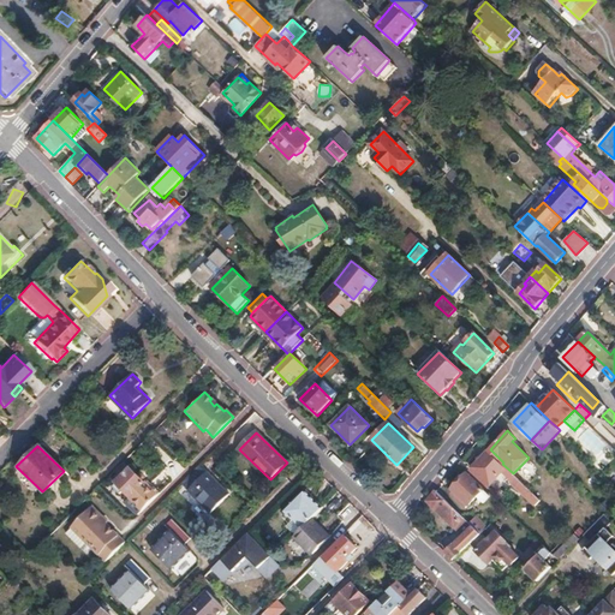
[(479,461),(471,469),(488,485),(502,471),(508,477),(512,472),(502,464),(489,451),(484,455),(478,457),(479,461)]
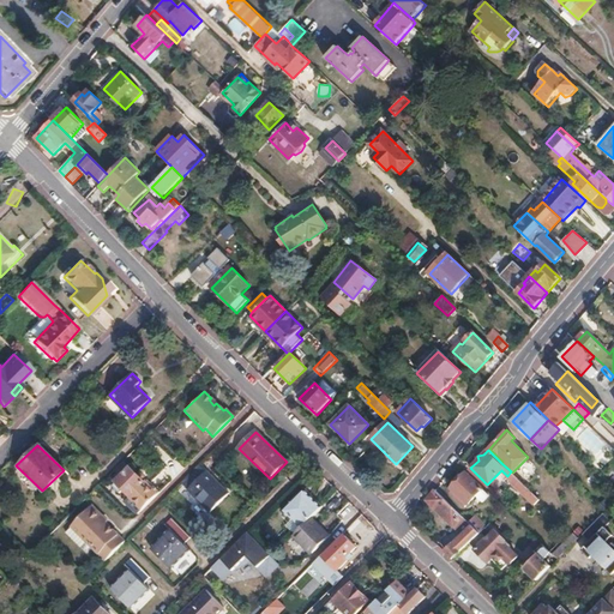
[(120,494),(125,491),(130,497),(142,509),(158,493),(146,480),(144,482),(130,469),(116,482),(118,485),(114,487),(120,494)]
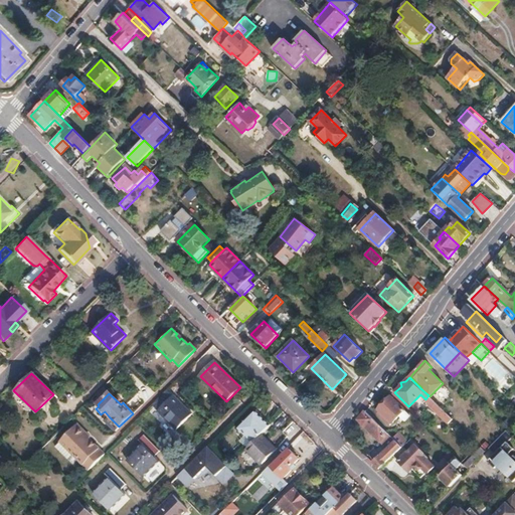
[(176,430),(191,414),(173,396),(158,411),(176,430)]
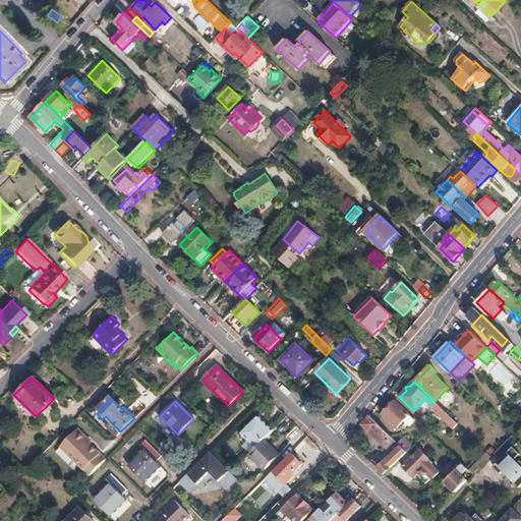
[(396,401),(384,413),(398,427),(410,414),(396,401)]
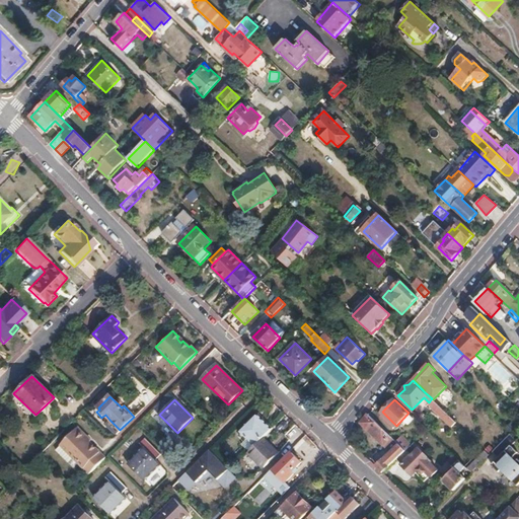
[(434,400),(429,405),(442,418),(446,413),(434,400)]
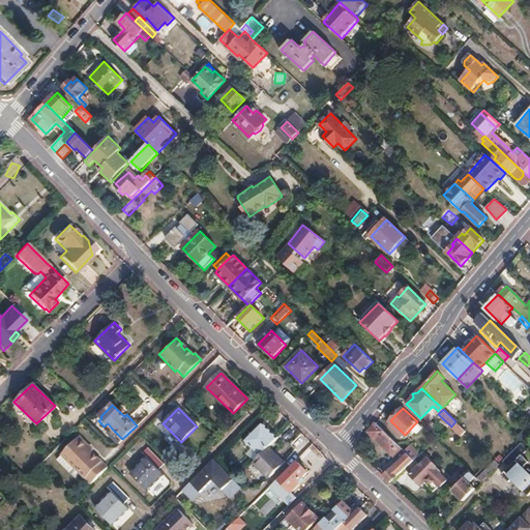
[(376,422),(369,432),(391,453),(400,462),(408,454),(404,450),(400,446),(376,422)]
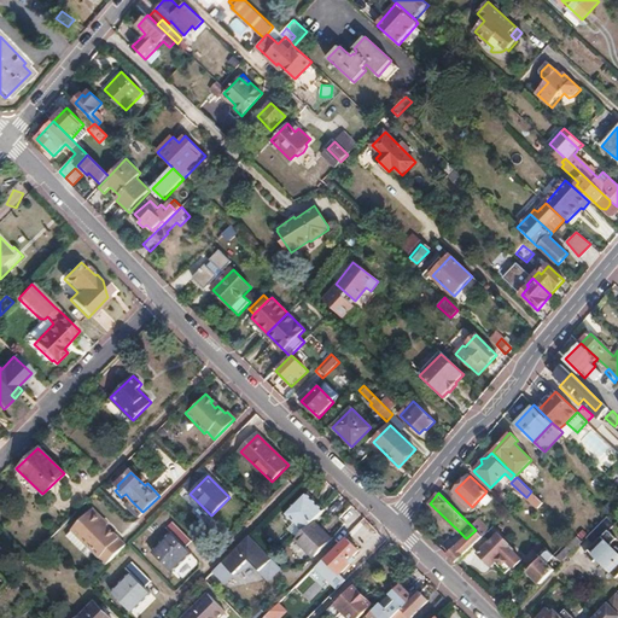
[(295,525),(297,523),(304,530),(313,523),(324,511),(307,494),(285,516),(295,525)]
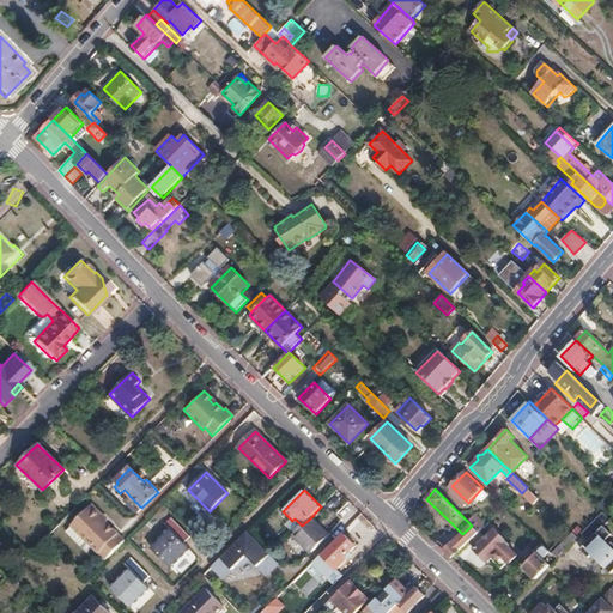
[(105,560),(125,541),(104,522),(99,516),(102,515),(92,505),(71,526),(105,560)]
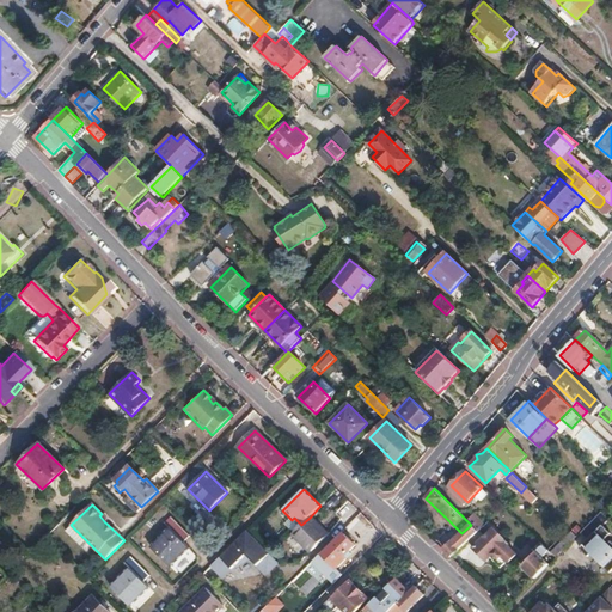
[(603,510),(581,532),(589,539),(581,548),(589,556),(611,533),(604,525),(610,519),(603,510)]
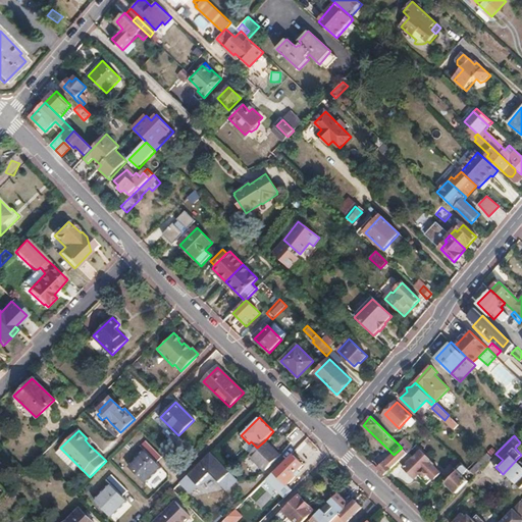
[(405,437),(398,444),(402,448),(408,454),(409,453),(414,448),(405,437)]
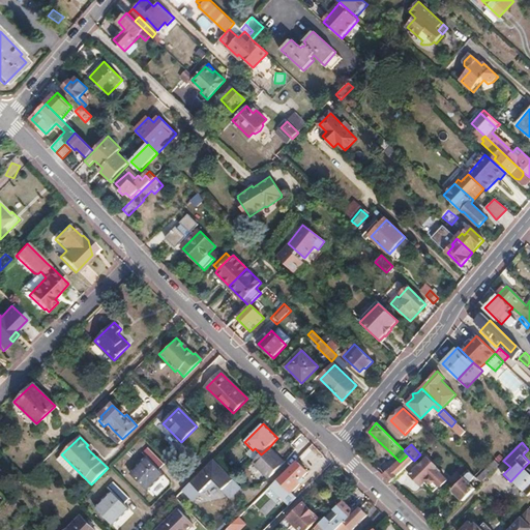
[(158,470),(165,464),(148,448),(143,454),(147,459),(130,475),(147,491),(163,474),(158,470)]
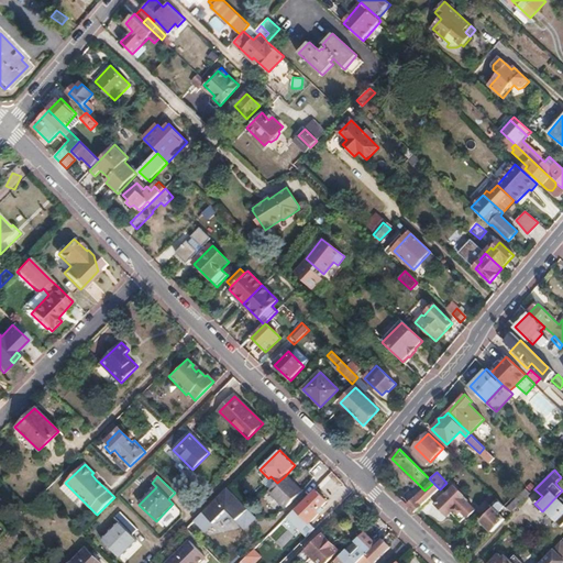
[(277,483),(271,490),(287,507),(302,493),(285,476),(277,483)]
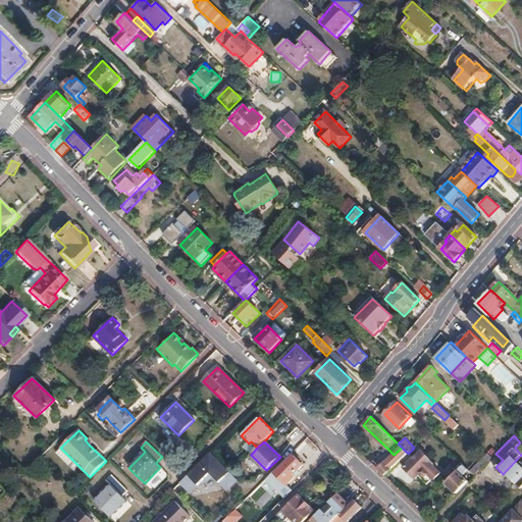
[(390,458),(377,468),(384,475),(400,462),(408,454),(402,448),(394,455),(390,458)]
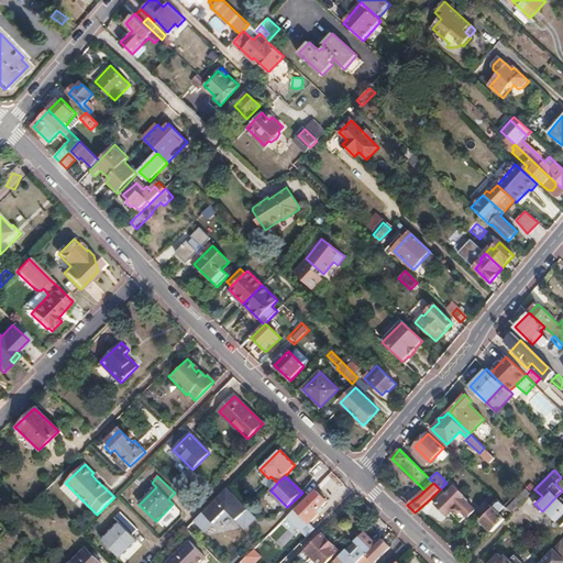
[(440,489),(431,498),(437,504),(437,505),(448,516),(451,512),(461,522),(467,517),(468,518),(475,510),(466,501),(468,500),(455,486),(446,494),(441,488),(440,489)]
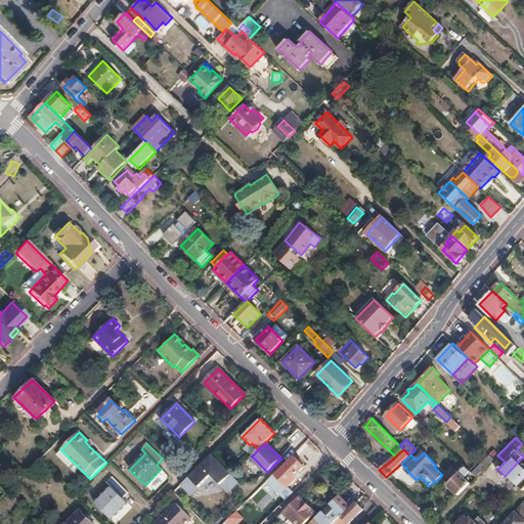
[(473,474),(477,477),(484,469),(494,460),(491,455),(473,474)]
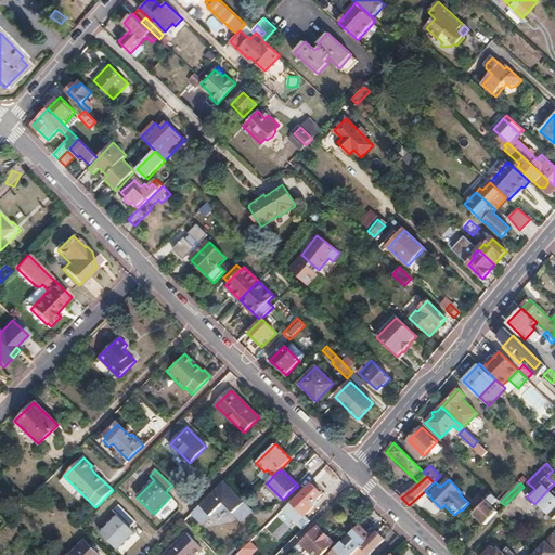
[(227,483),(194,516),(203,524),(218,515),(230,505),(246,521),(258,512),(227,483)]
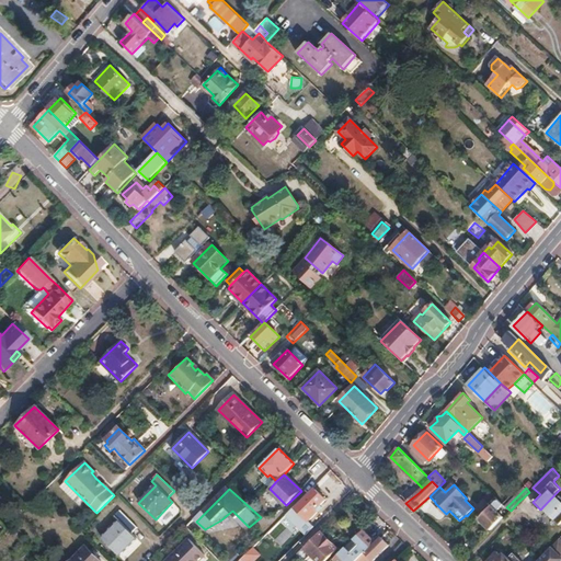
[(316,490),(311,494),(310,492),(295,506),(309,522),(318,513),(316,511),(325,501),(316,490)]
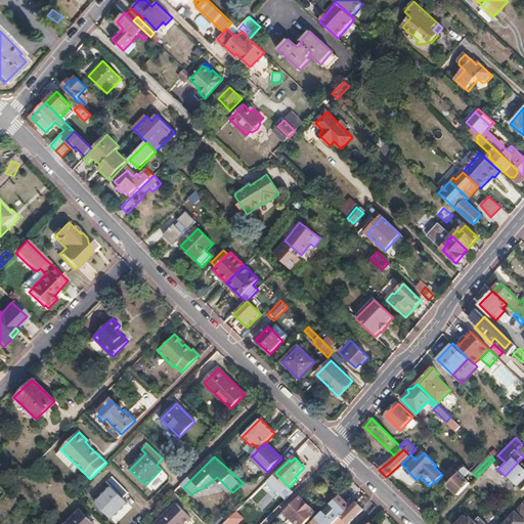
[(459,460),(454,465),(459,469),(464,465),(459,460)]
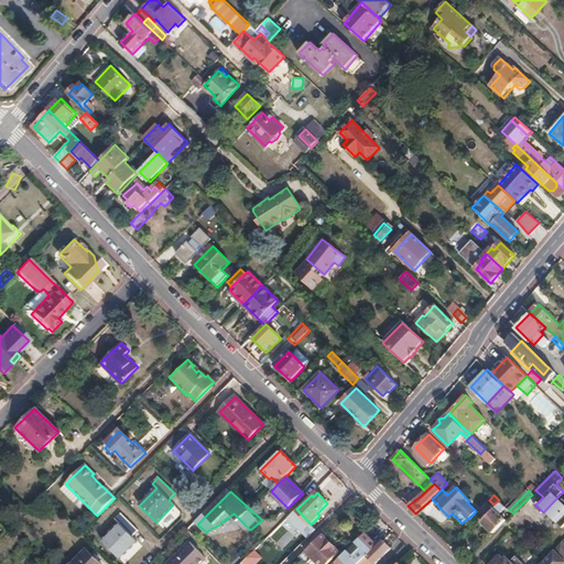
[(563,498),(550,513),(563,528),(563,527),(563,498)]
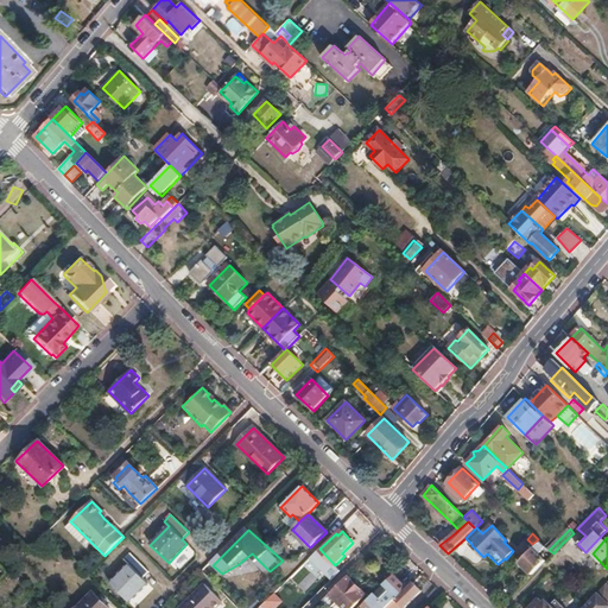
[(532,544),(517,559),(532,575),(546,562),(539,553),(544,549),(545,551),(548,549),(538,539),(532,544)]
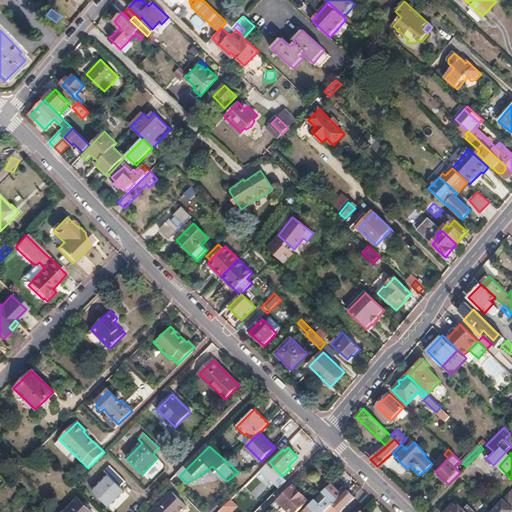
[(108,476),(93,492),(108,507),(124,492),(120,487),(125,482),(110,467),(104,472),(108,476)]
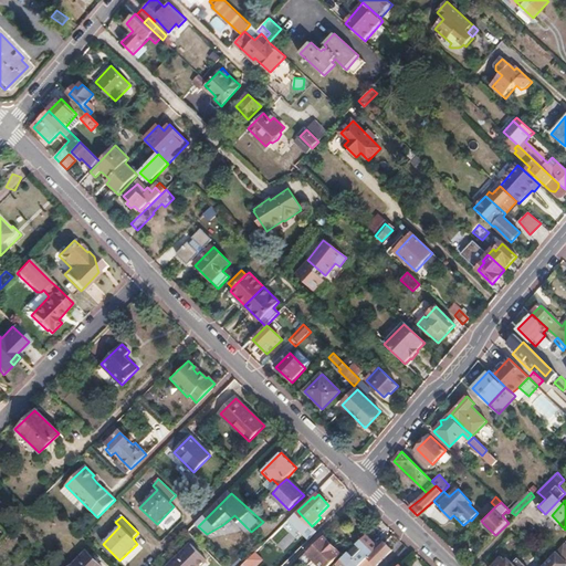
[(366,533),(335,563),(337,565),(359,565),(379,547),(366,533)]
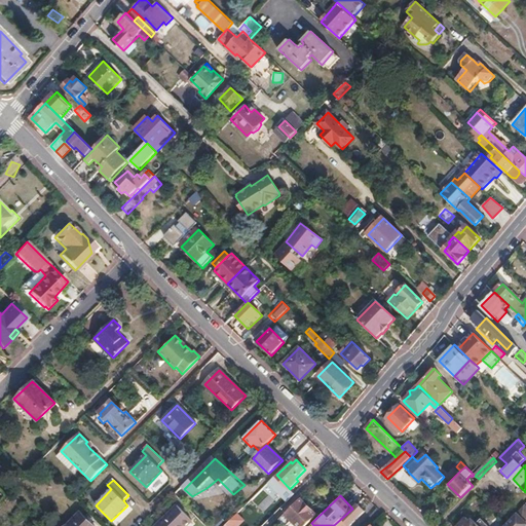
[(297,525),(304,525),(315,515),(300,499),(285,514),(297,525)]
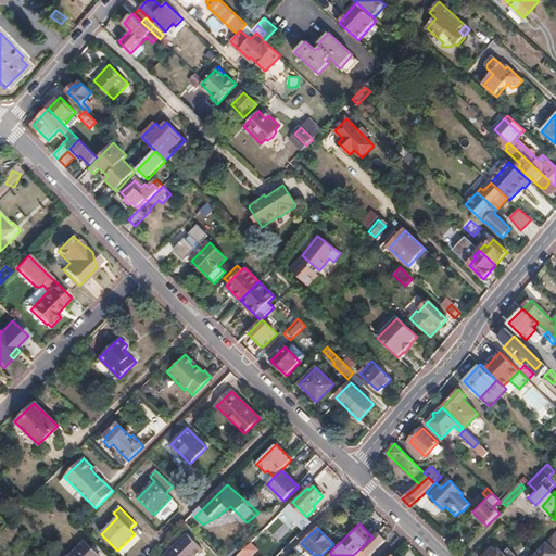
[(160,555),(193,555),(202,548),(185,530),(160,555)]
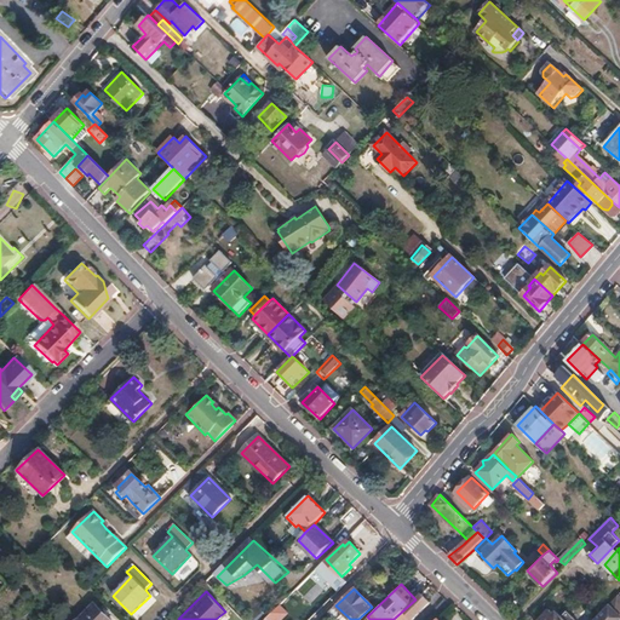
[(409,619),(428,603),(420,596),(415,600),(394,619),(409,619)]
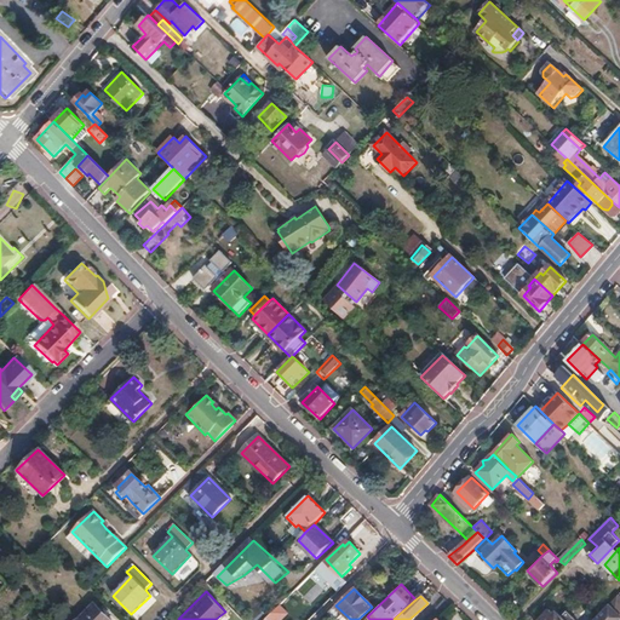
[(619,619),(619,598),(618,596),(593,619),(619,619)]
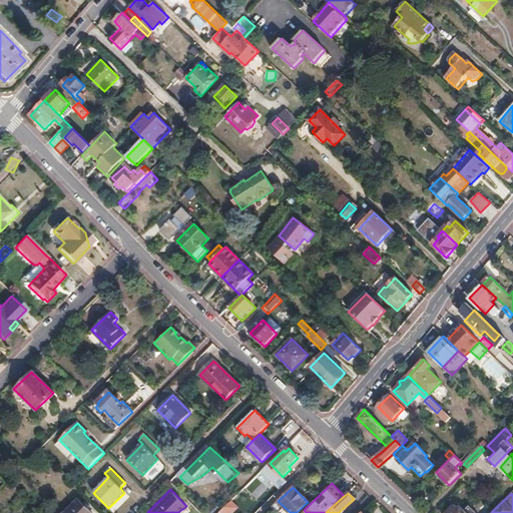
[(79,512),(84,508),(78,501),(65,512),(79,512)]
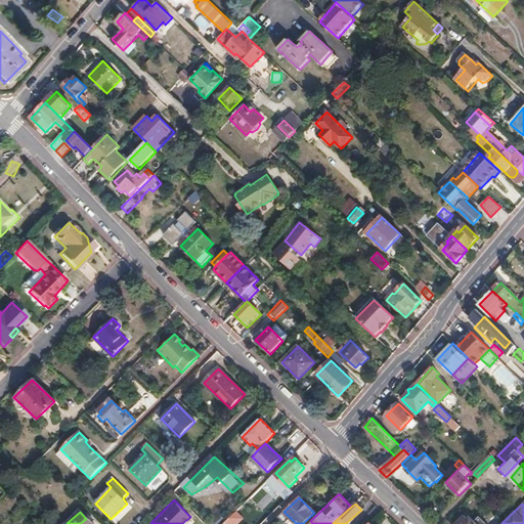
[(225,523),(226,523),(236,523),(243,518),(235,512),(225,523)]
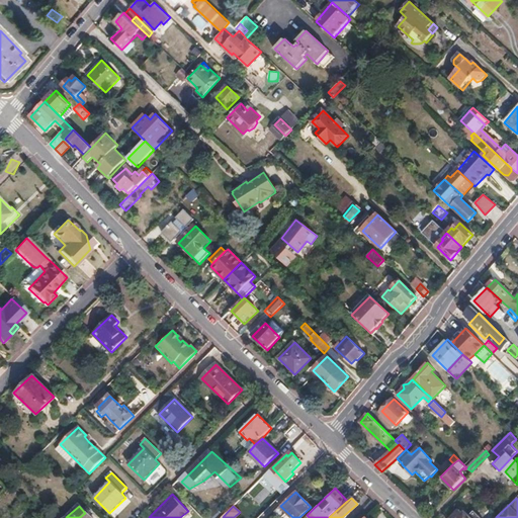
[(450,517),(482,517),(473,510),(469,515),(465,511),(463,513),(459,509),(450,517)]
